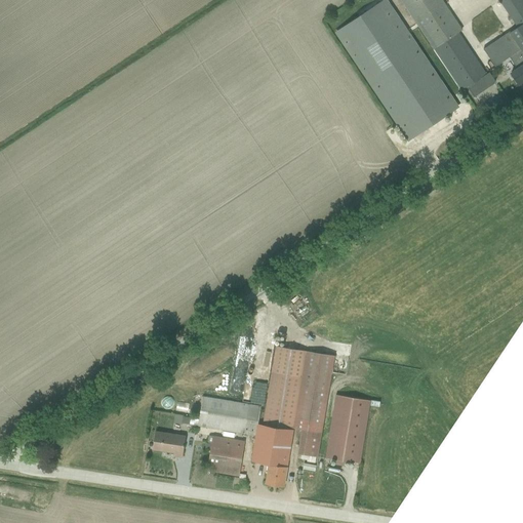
[(457,104),(387,0),(381,0),(334,32),(406,138),(457,104)]
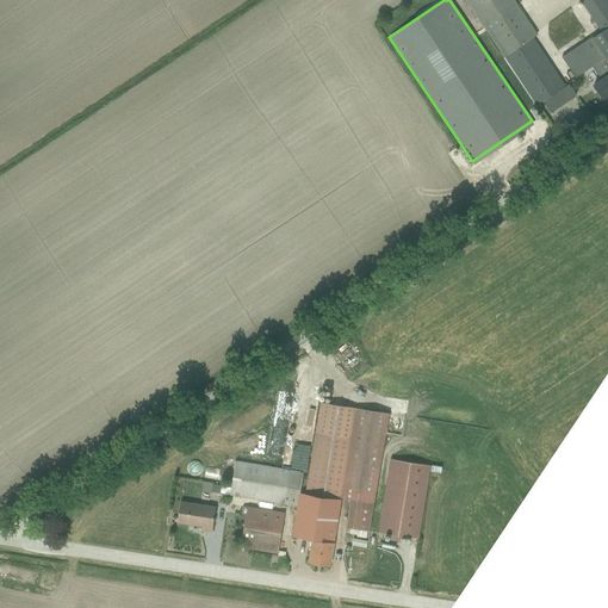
[(470,0),(539,106),(571,85),(515,0),(470,0)]
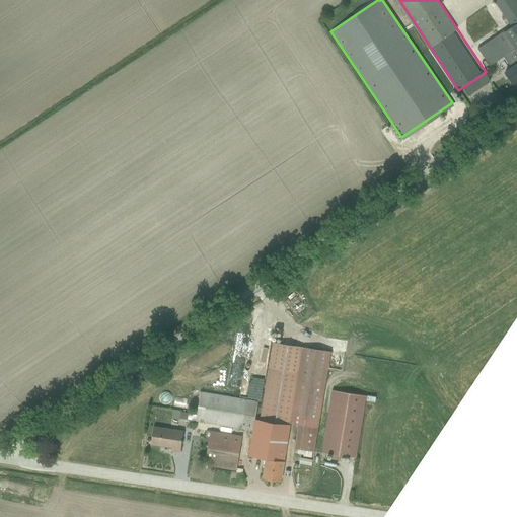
[(509,22),(476,45),(490,64),(505,54),(512,65),(503,72),(512,84),(516,81),(516,3),(514,0),(493,0),(509,22)]
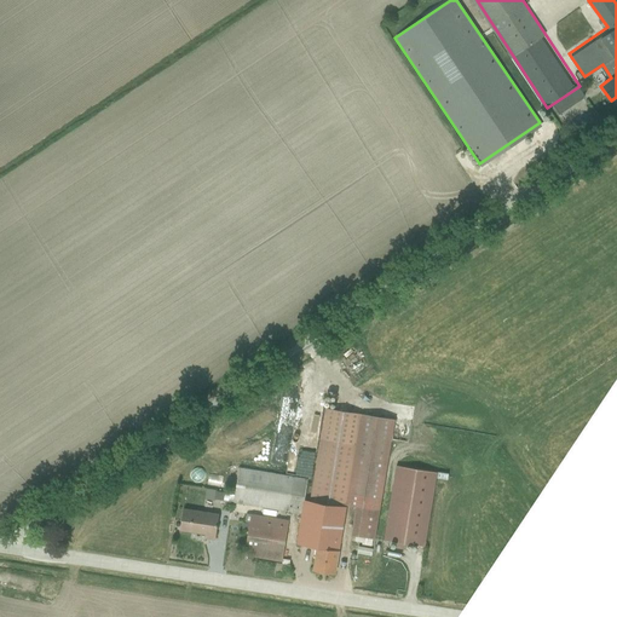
[(312,478),(243,467),(238,499),(304,508),(299,540),(312,542),(307,574),(336,577),(347,508),(361,509),(356,537),(421,547),(432,472),(390,465),(396,422),(323,410),(312,478)]
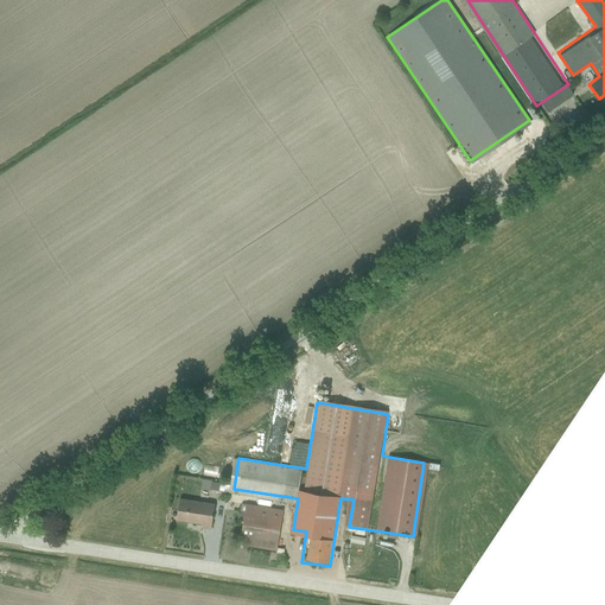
[(218,500),(185,494),(180,522),(214,528),(218,500)]
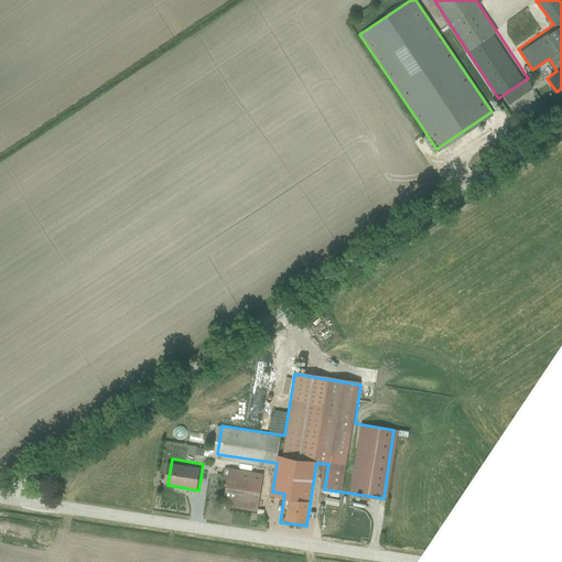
[(256,505),(259,476),(228,472),(224,500),(256,505)]
